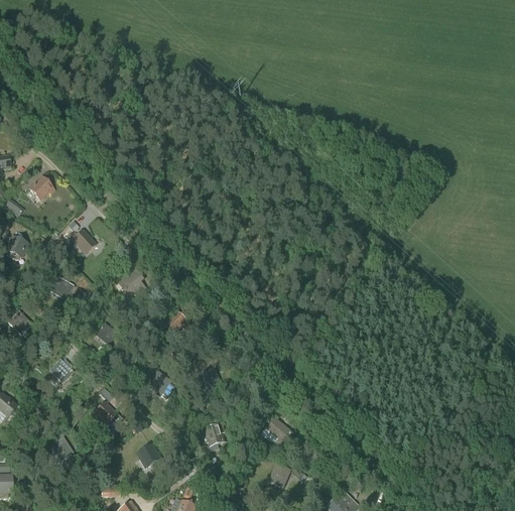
[(0,153),(0,167),(12,166),(10,152),(0,153)]
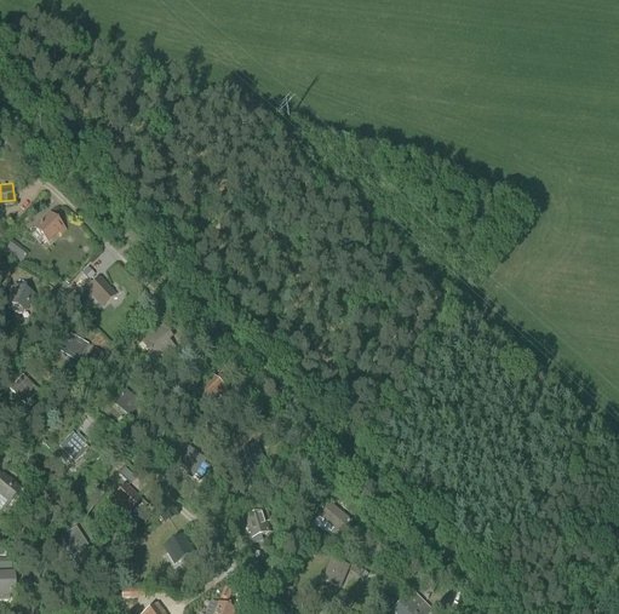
[(34,223),(49,239),(59,229),(62,231),(68,225),(51,207),(34,223)]
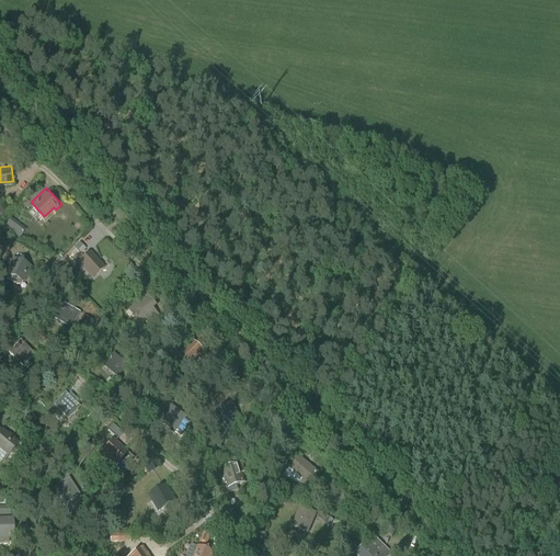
[(16,224),(12,219),(8,225),(12,229),(16,224)]
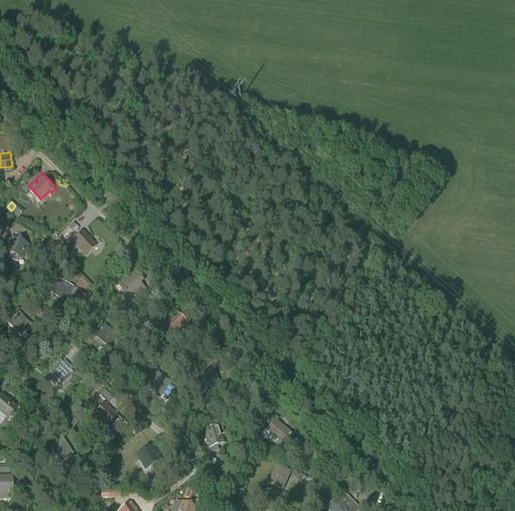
[(84,226),(72,238),(86,253),(98,241),(84,226)]
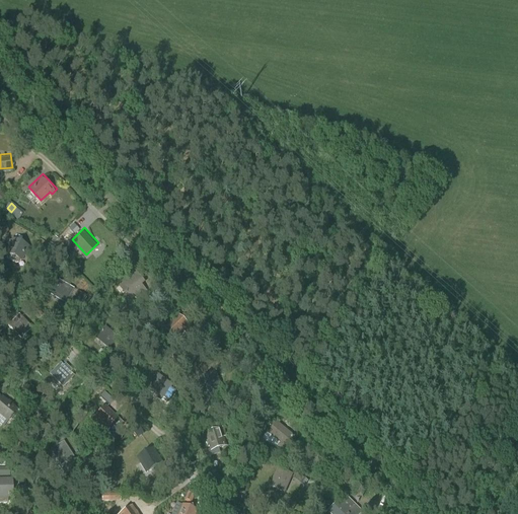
[(13,235),(7,249),(24,257),(30,242),(13,235)]
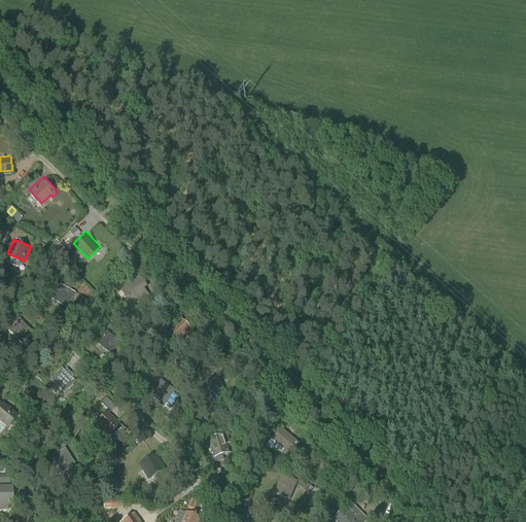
[(140,271),(121,286),(134,301),(142,294),(145,298),(151,291),(146,285),(149,282),(140,271)]
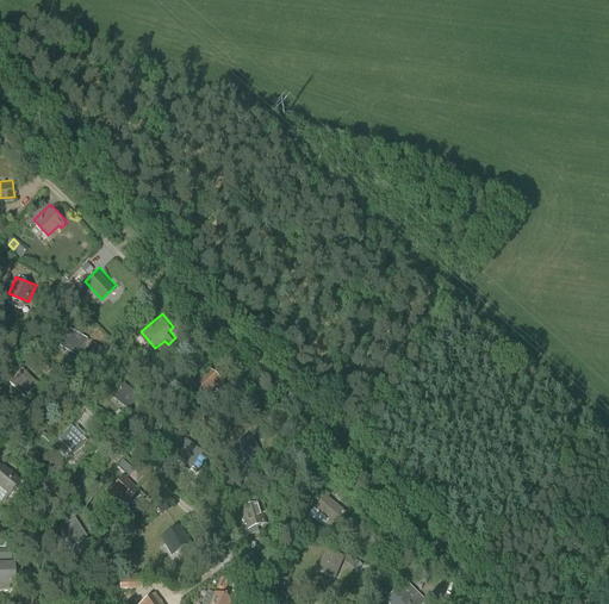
[(61,341),(79,352),(87,334),(70,324),(61,341)]
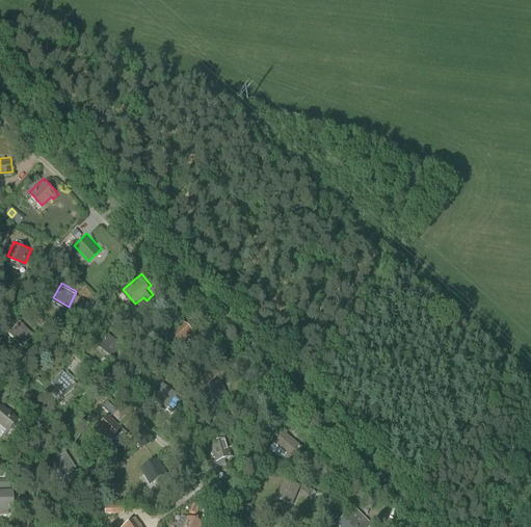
[(77,302),(84,307),(88,299),(82,295),(77,302)]
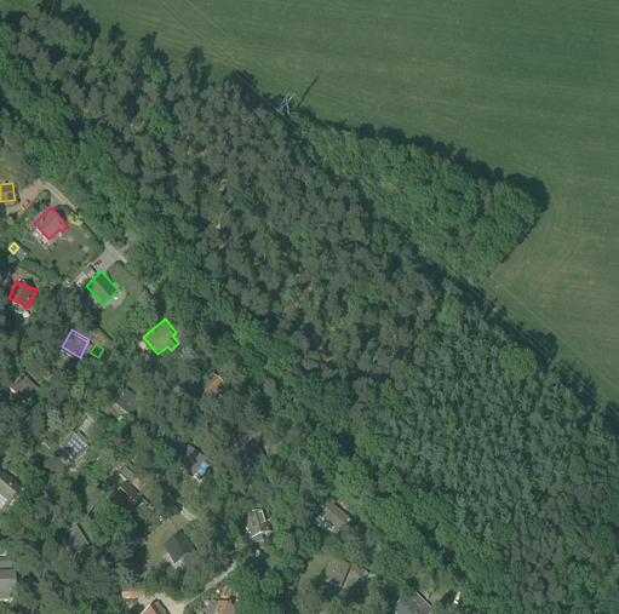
[(198,386),(212,401),(229,384),(215,369),(211,373),(210,373),(207,377),(198,386)]
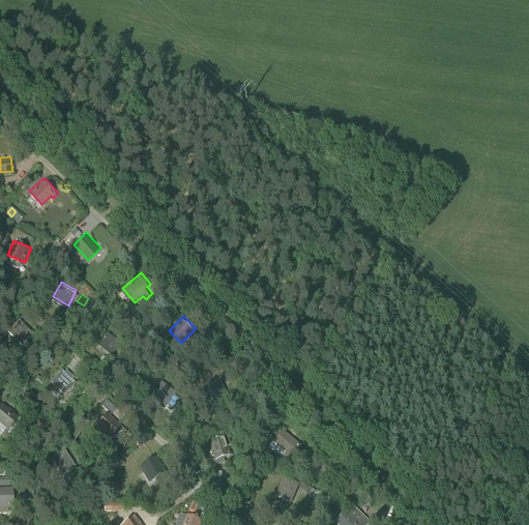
[(34,330),(21,317),(8,328),(23,342),(34,330)]
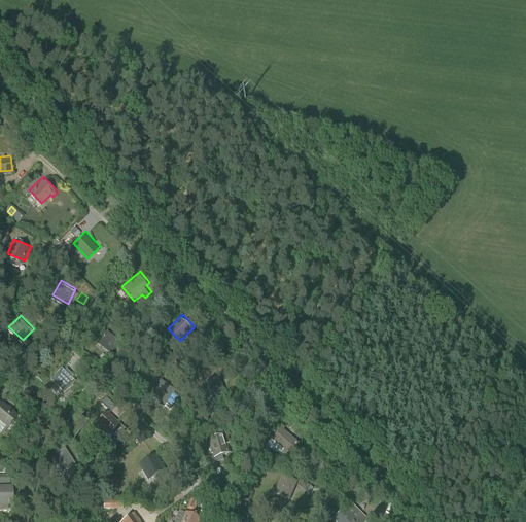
[(107,327),(97,340),(110,350),(120,338),(107,327)]
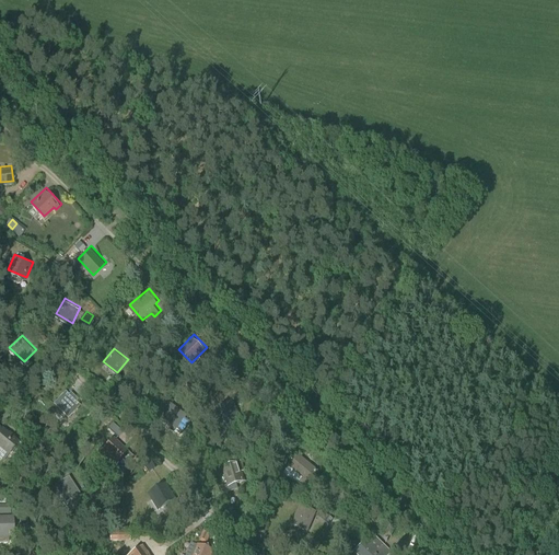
[(54,400),(69,414),(81,401),(67,386),(54,400)]
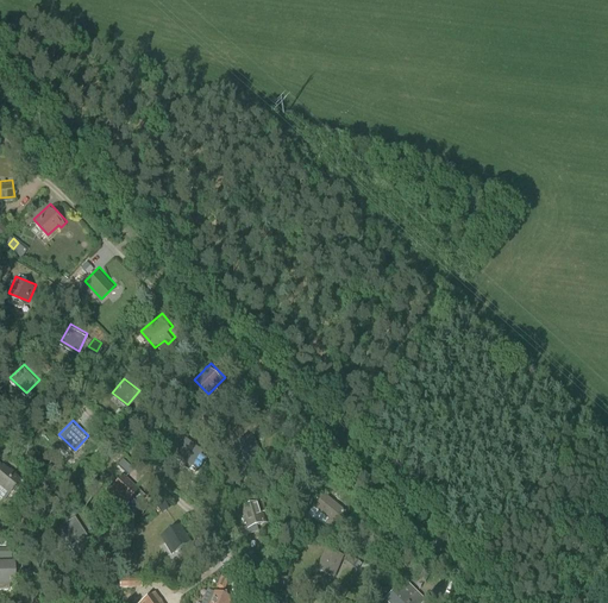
[(168,445),(174,437),(175,437),(174,435),(168,431),(161,439),(168,445)]
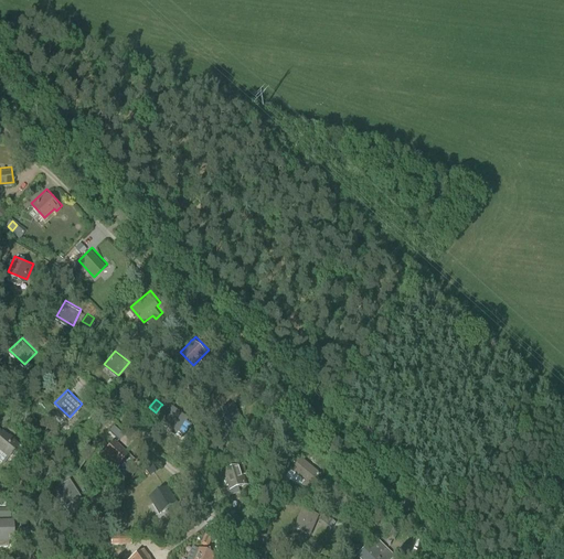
[(234,400),(219,407),(227,426),(243,419),(234,400)]
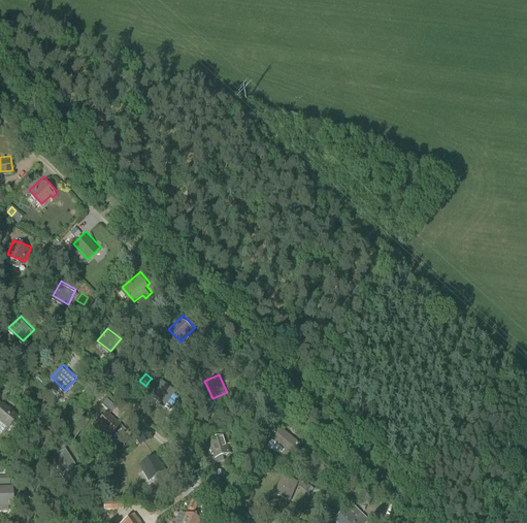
[(177,387),(162,376),(152,389),(167,400),(177,387)]
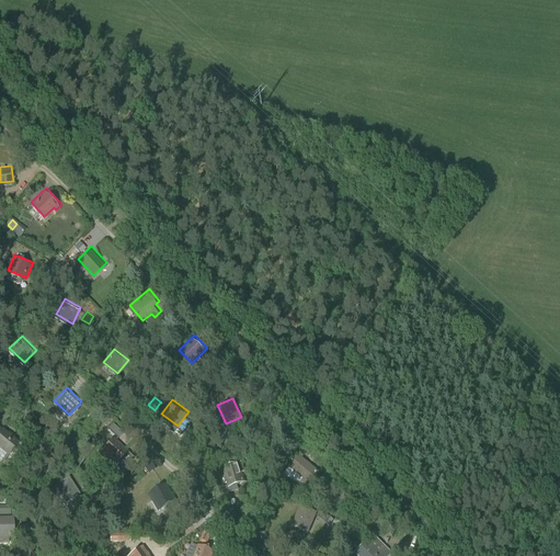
[(91,410),(98,417),(104,410),(96,404),(91,410)]
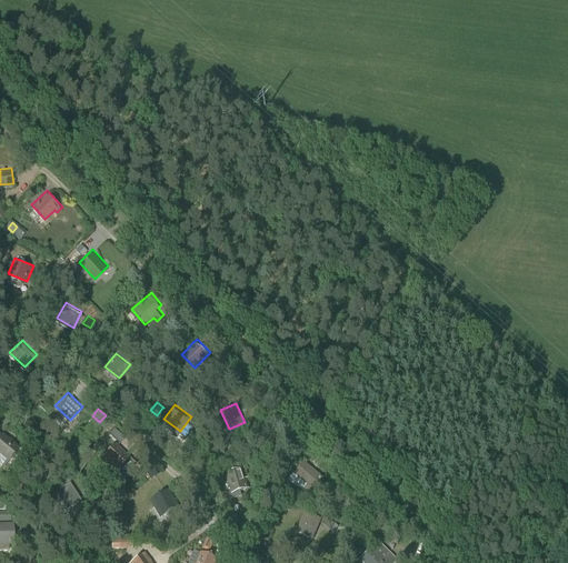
[(3,429),(0,432),(0,452),(8,460),(21,444),(3,429)]
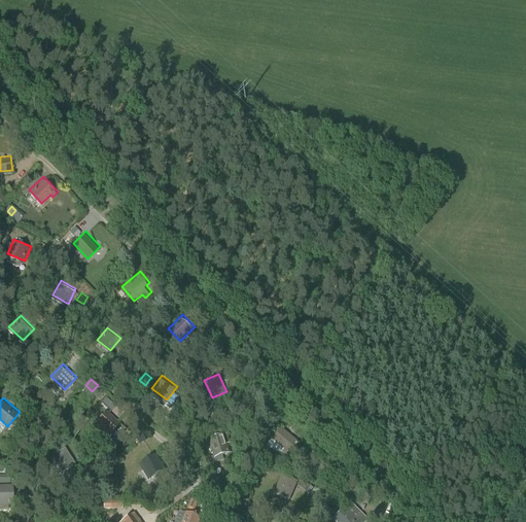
[(96,420),(110,432),(121,420),(107,408),(96,420)]
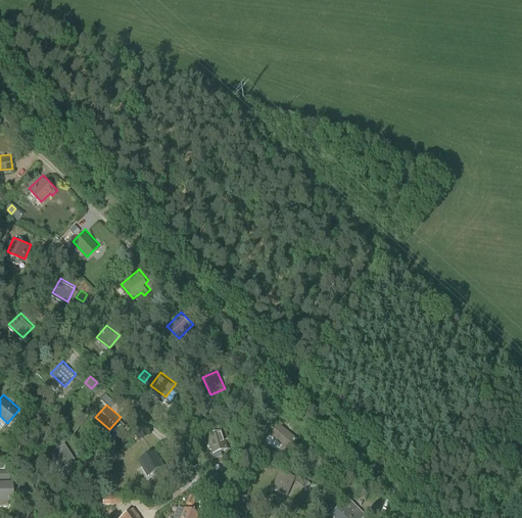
[(280,420),(271,431),(283,441),(278,448),(284,453),(299,434),(292,428),(291,429),(280,420)]
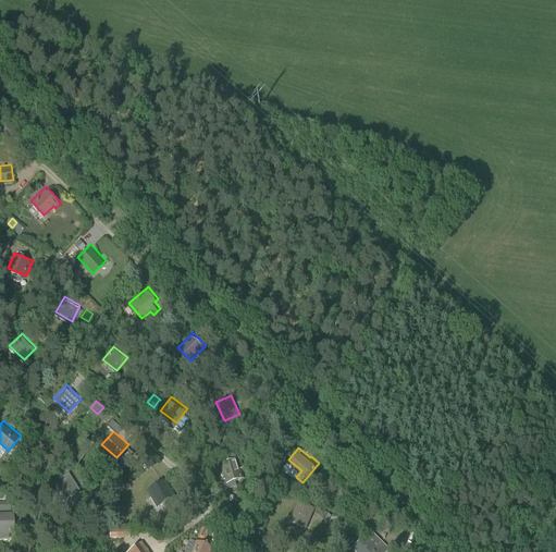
[(239,453),(221,458),(227,480),(246,475),(239,453)]
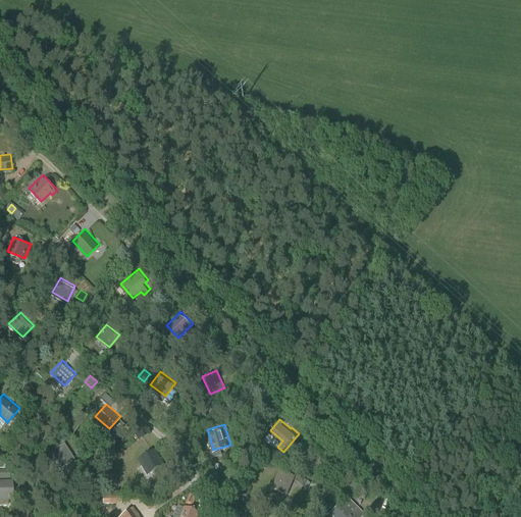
[(51,448),(62,464),(75,455),(65,440),(51,448)]
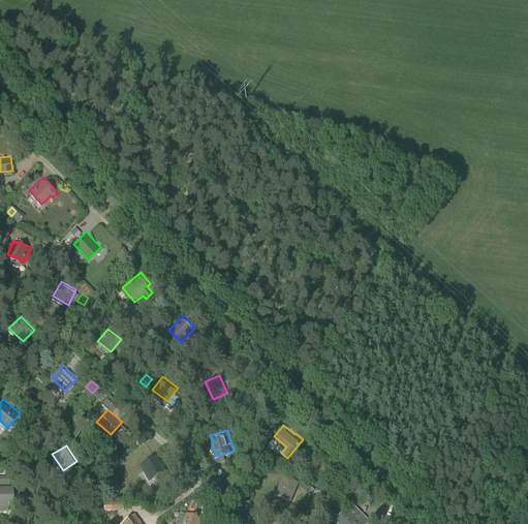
[(156,452),(142,460),(152,476),(166,468),(156,452)]
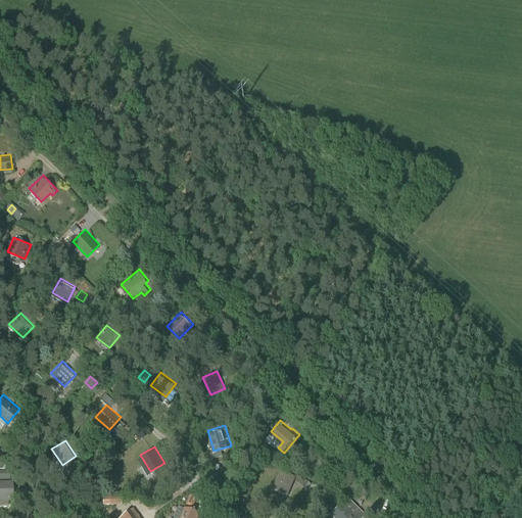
[(281,466),(272,485),(288,492),(297,473),(281,466)]
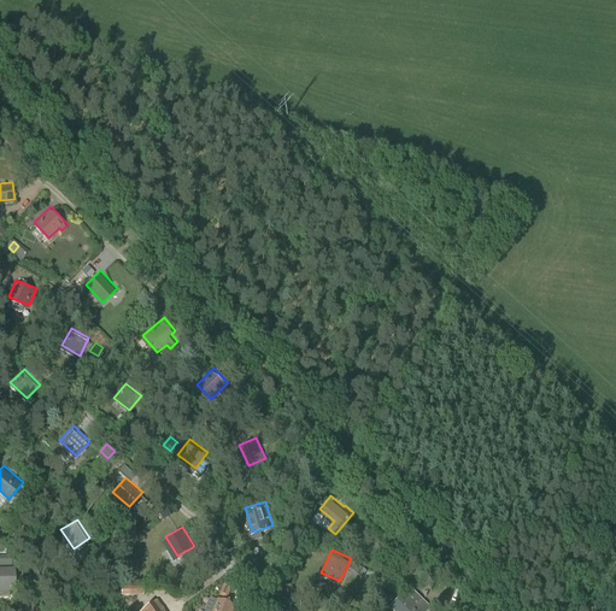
[(352,564),(364,571),(368,567),(357,558),(352,564)]
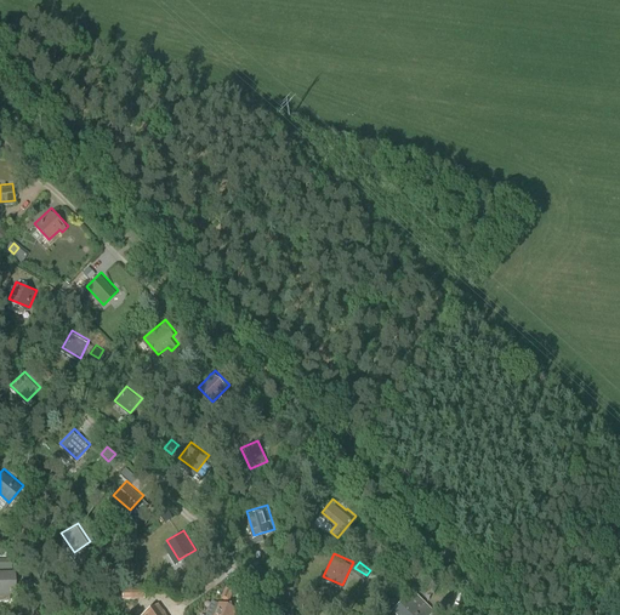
[(15,588),(15,570),(0,570),(0,596),(10,597),(10,590),(15,588)]
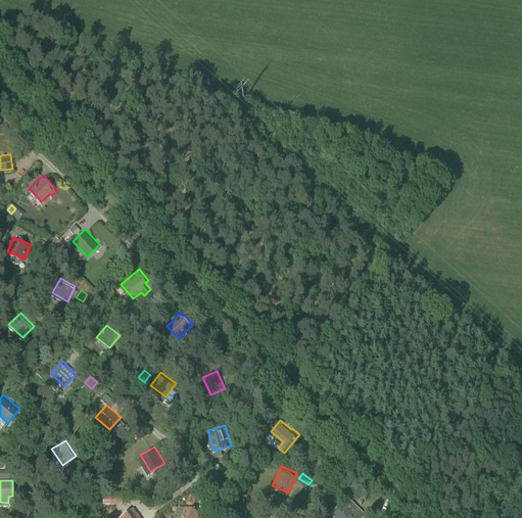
[(340,495),(343,498),(331,510),(338,517),(360,517),(367,511),(349,493),(351,491),(347,487),(340,495)]
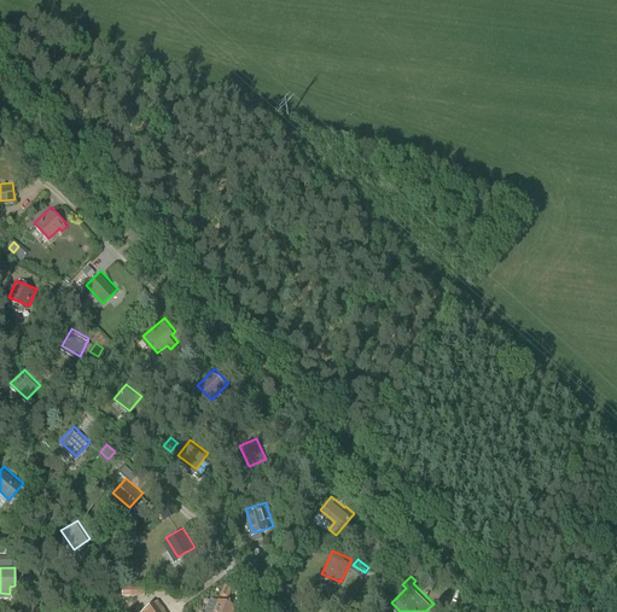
[(226,578),(221,592),(228,594),(234,582),(226,578)]
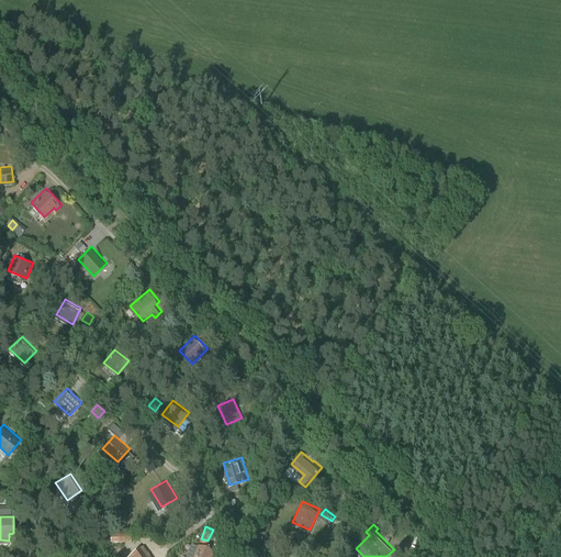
[(199,541),(192,556),(212,556),(216,548),(199,541)]
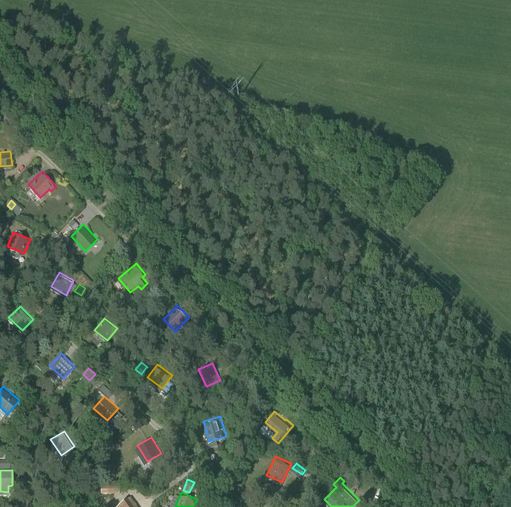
[(138,506),(130,495),(117,505),(118,506),(138,506)]
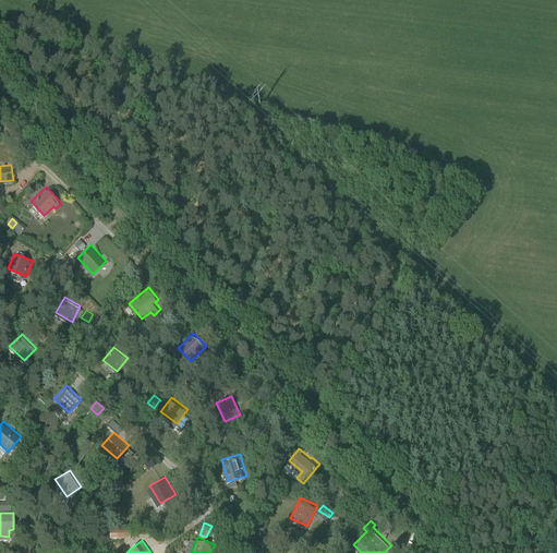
All buildings are outlined.
